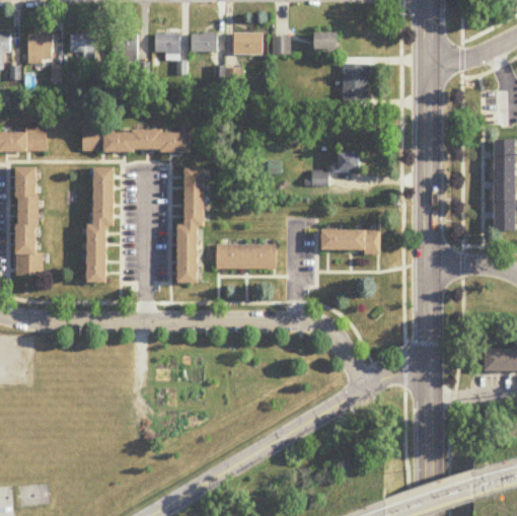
[(314,51),(340,51),(340,31),(314,31),(314,51)]
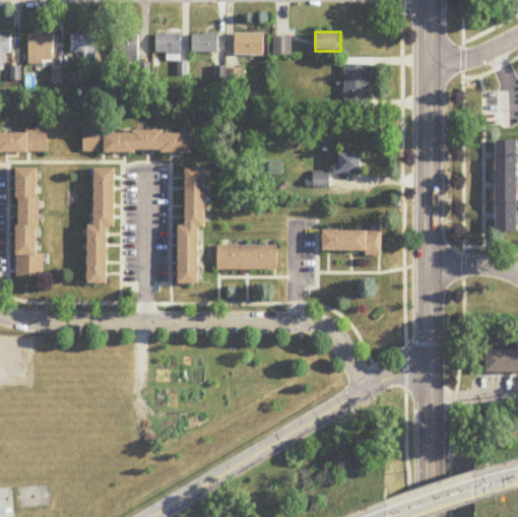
[(9,33),(0,33),(0,68),(2,68),(2,51),(9,51),(9,33)]
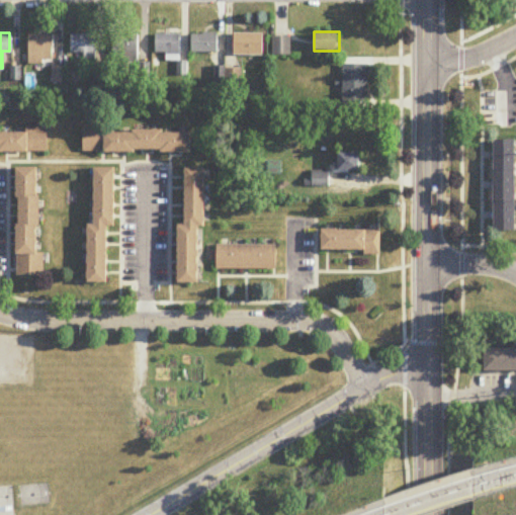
[(53,32),(26,32),(26,62),(53,62),(53,32)]
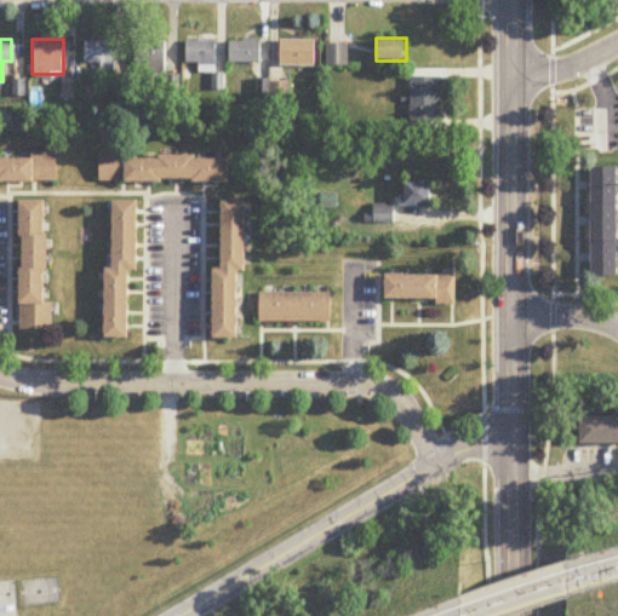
[(113,70),(113,39),(81,39),(81,62),(97,62),(97,70),(113,70)]
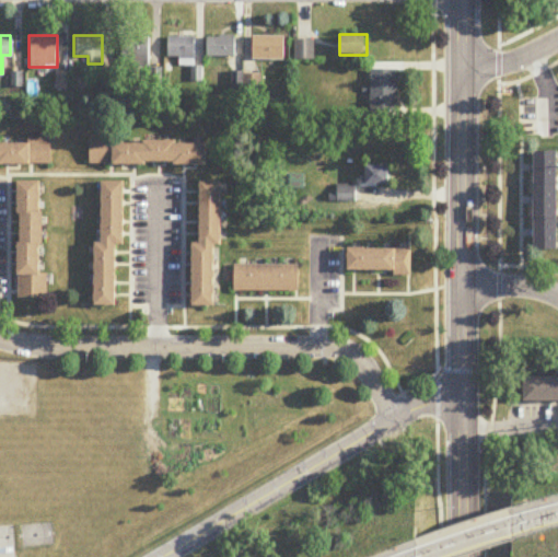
[(148,66),(148,35),(120,35),(120,66),(148,66)]
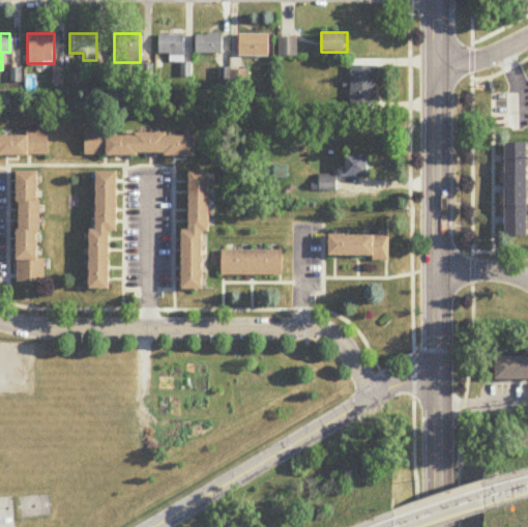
[(182,33),(156,33),(156,54),(182,54),(182,33)]
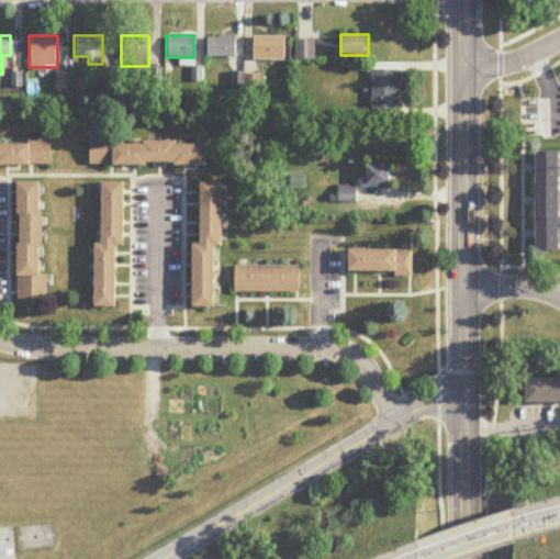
[(205,35),(205,56),(235,56),(235,35),(205,35)]
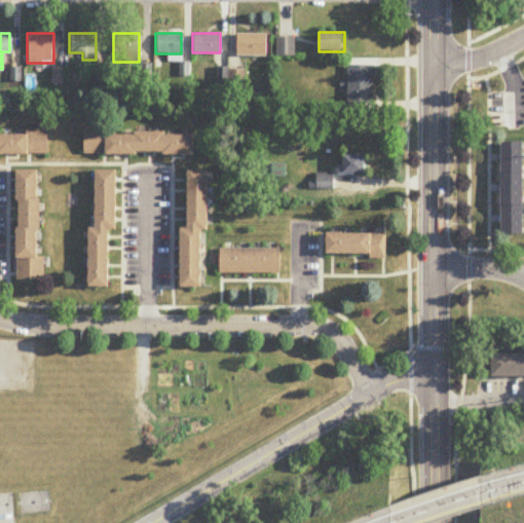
[(235,55),(266,55),(266,33),(235,33),(235,55)]
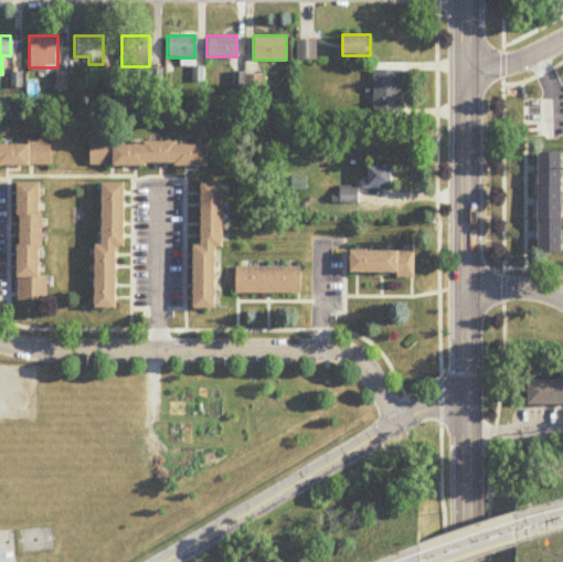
[(316,39),(296,39),(296,59),(316,59),(316,39)]
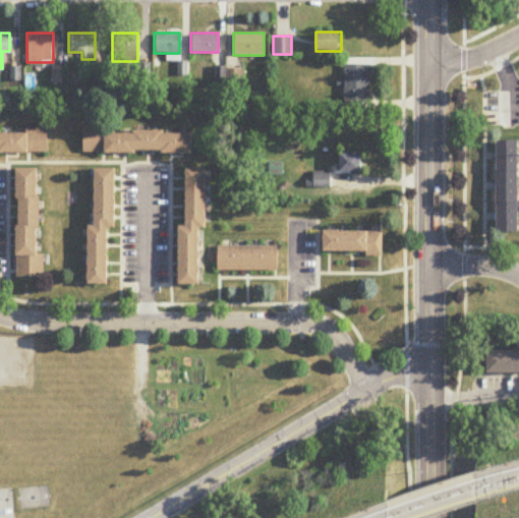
[(344,100),(369,100),(369,64),(344,64),(344,100)]
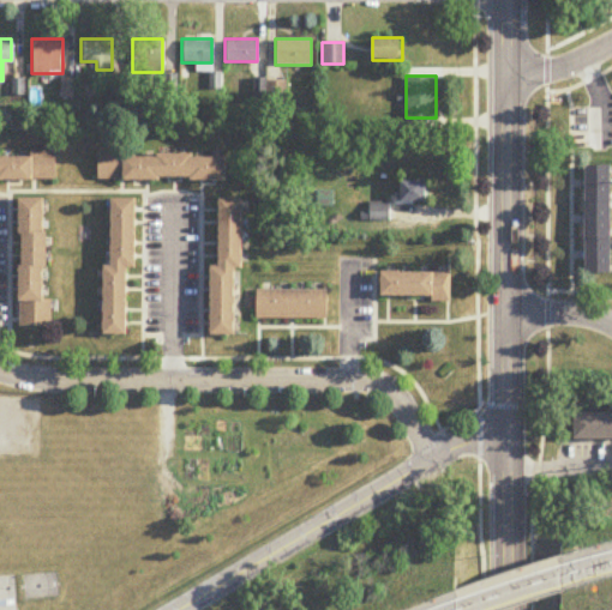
[(97,145),(96,177),(226,179),(227,155),(123,153),(123,146),(97,145)]
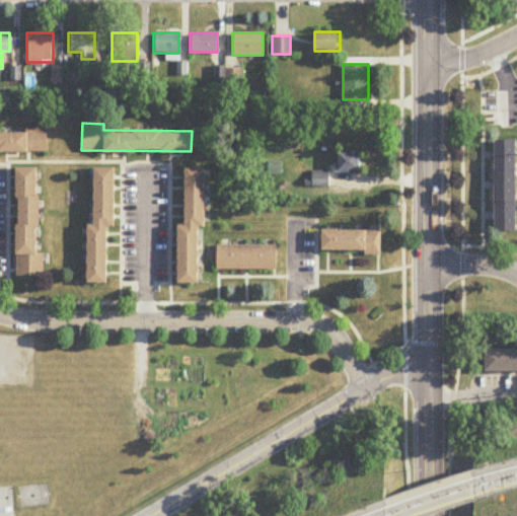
[(46,128),(0,128),(0,150),(47,150),(46,128)]
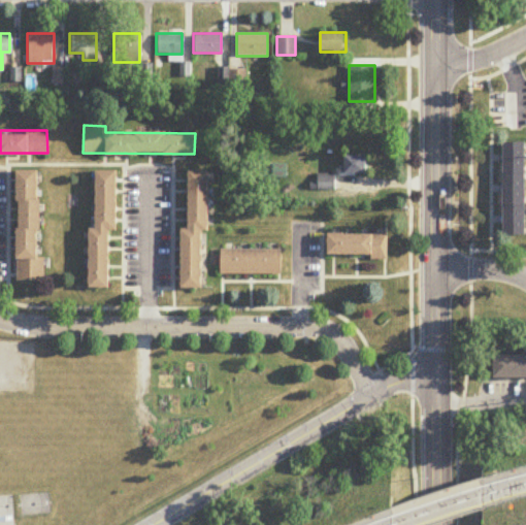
[(504,142),(503,234),(525,234),(525,142),(504,142)]
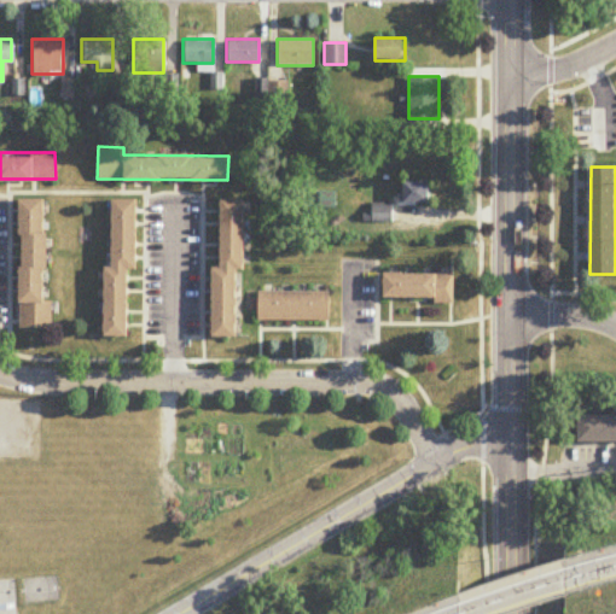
[(429,202),(429,180),(404,180),(404,202),(429,202)]
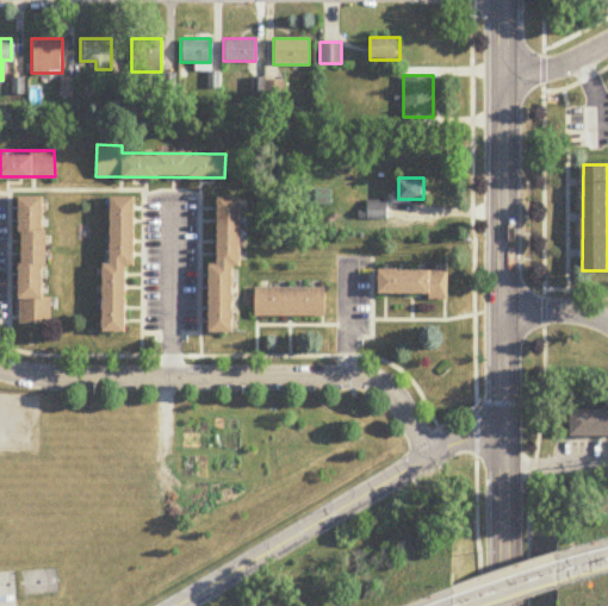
[(47,297),(47,195),(19,195),(20,324),(50,323),(50,297),(47,297)]
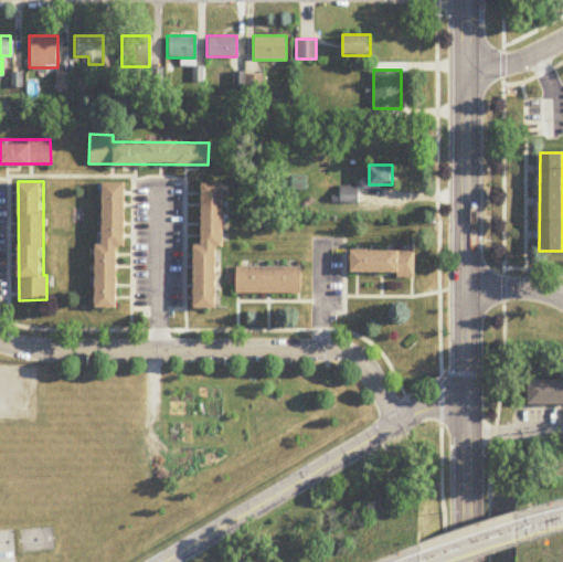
[(95,243),(96,307),(117,307),(117,245),(125,245),(125,181),(103,181),(103,243),(95,243)]
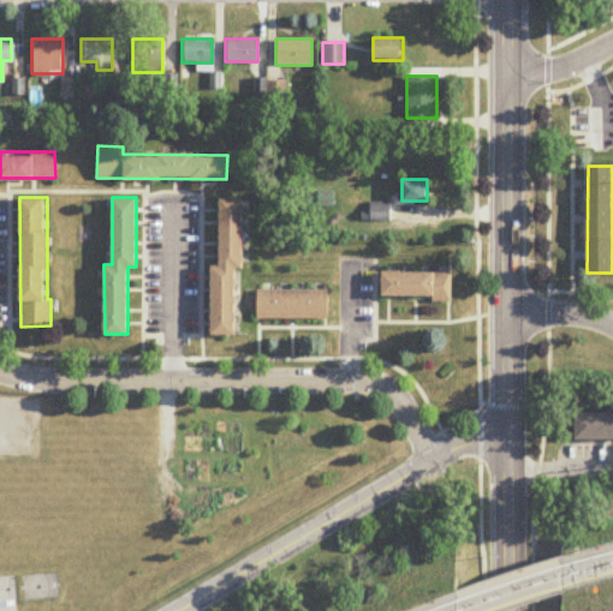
[(213,264),(213,334),(237,334),(237,267),(244,267),(244,198),(220,198),(220,264),(213,264)]
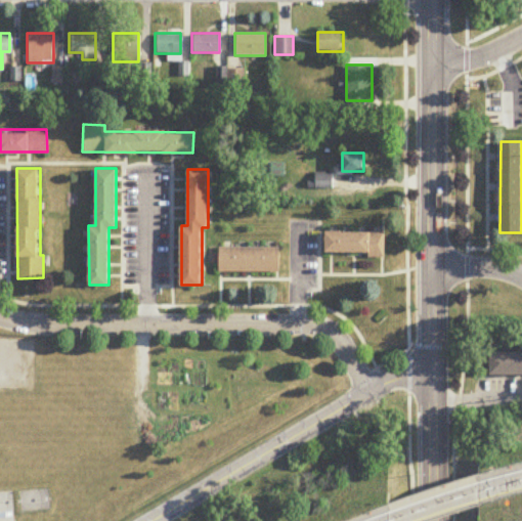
[(331,171),(314,171),(314,186),(331,186),(331,171)]
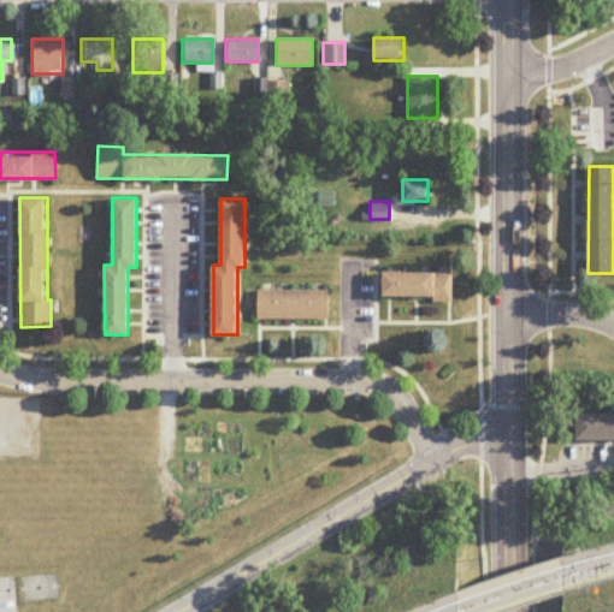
[(452,298),(452,272),(383,272),(383,298),(452,298)]
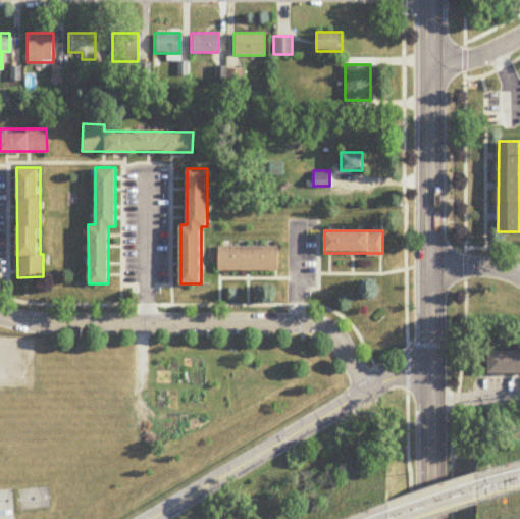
[(278,245),(217,245),(217,269),(278,269),(278,245)]
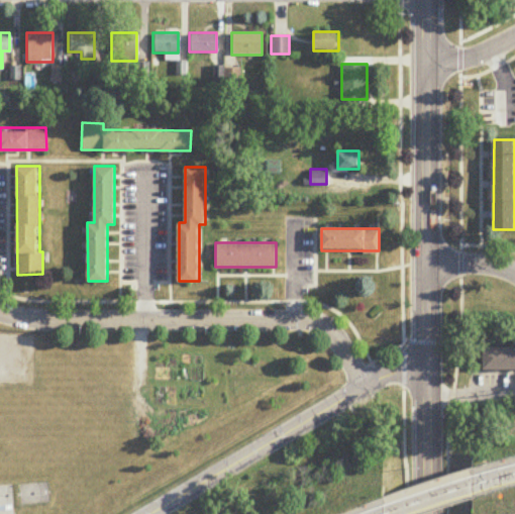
[(514,346),(483,347),(483,370),(514,369),(514,346)]
